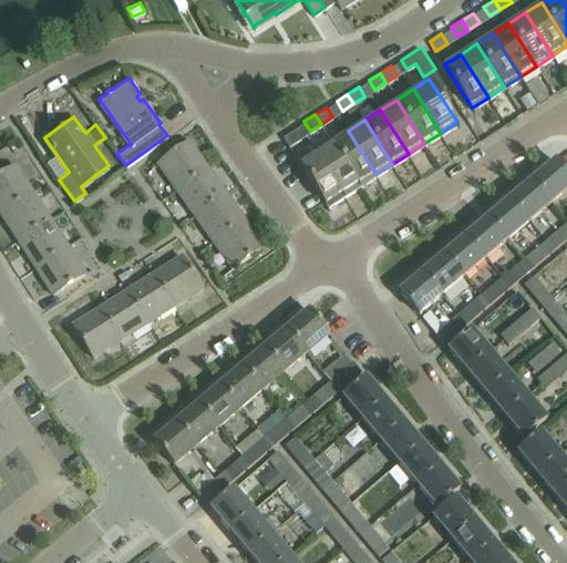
[(288,144),(300,137),(295,128),(282,135),(288,144)]
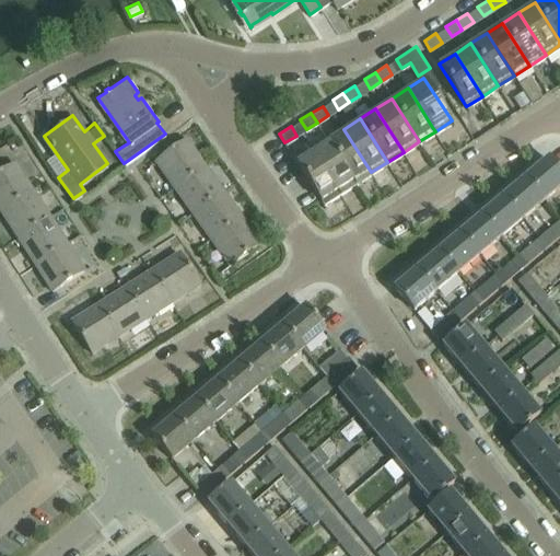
[(356,183),(371,172),(343,129),(327,139),(356,183)]
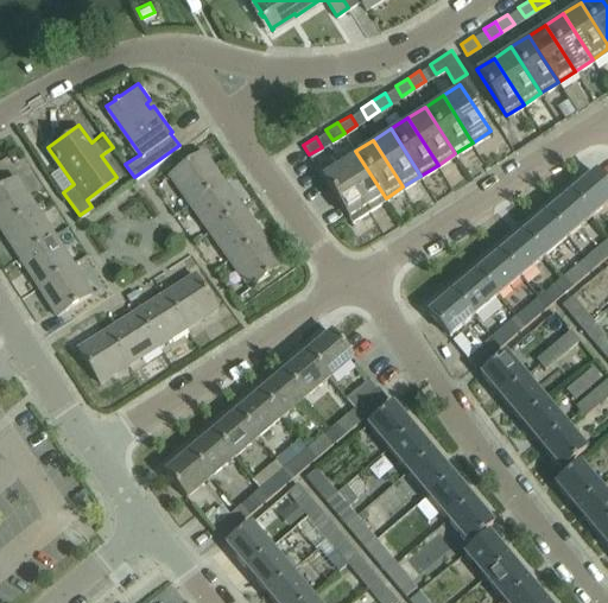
[(188,201),(222,177),(202,148),(169,172),(188,201)]
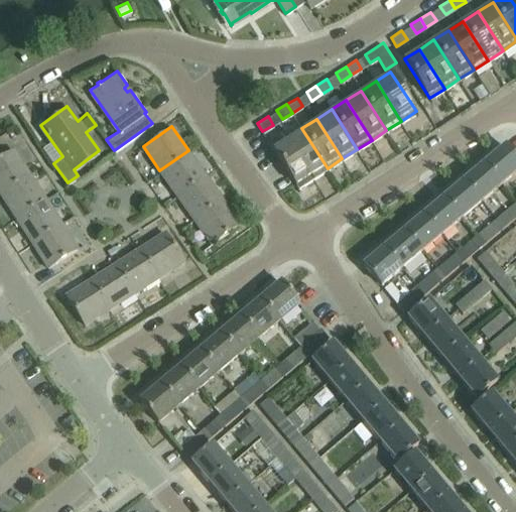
[(312,177),(328,168),(301,128),(287,137),(309,172),(312,177)]
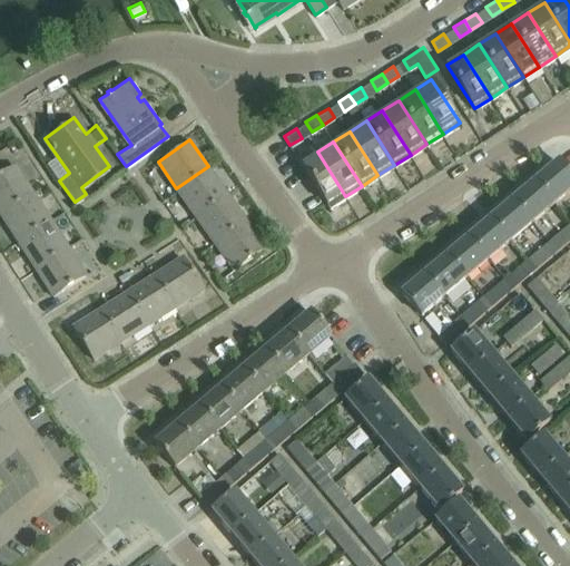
[(330,206),(345,196),(342,191),(317,152),(301,163),(330,206)]
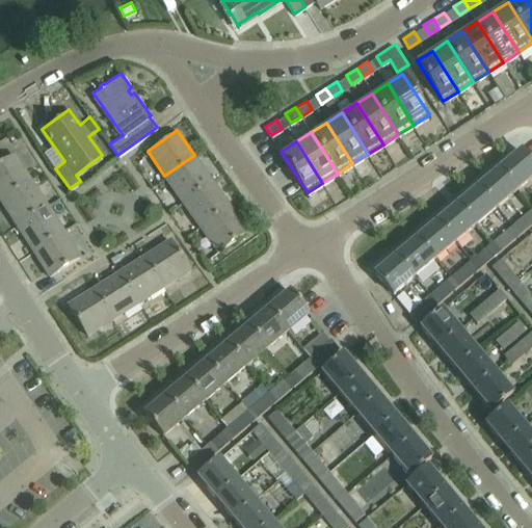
[(517,187),(522,183),(531,174),(531,162),(520,148),(499,165),(517,187)]
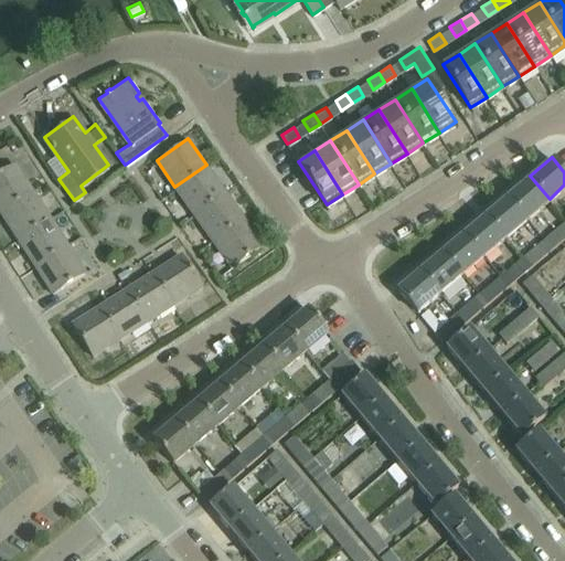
[(0,209),(32,189),(14,162),(0,171),(0,209)]
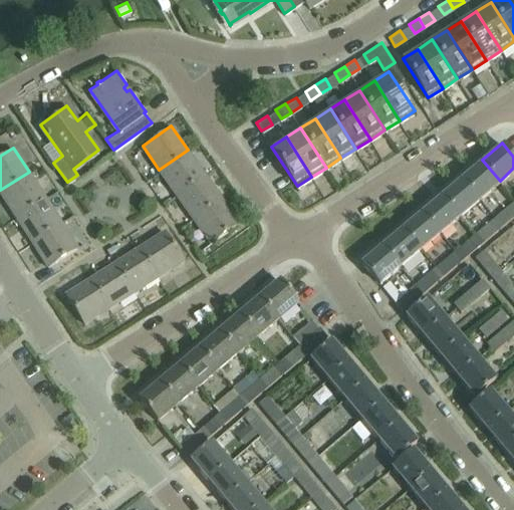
[(176,194),(205,174),(188,150),(159,170),(176,194)]
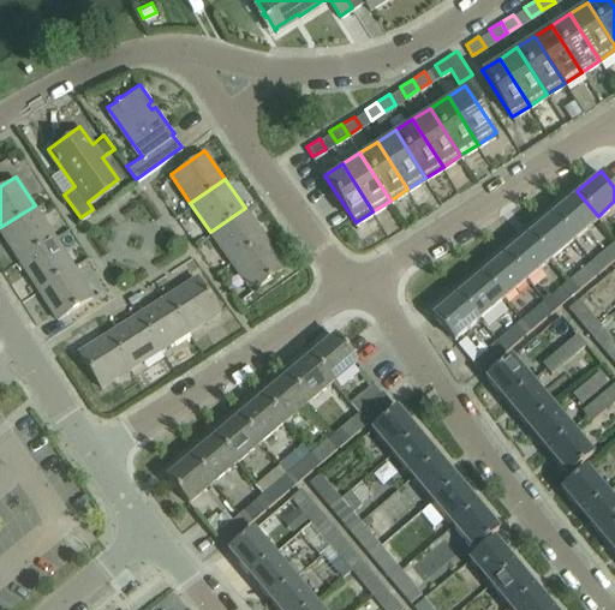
[(574,235),(598,216),(577,191),(553,211),(574,235)]
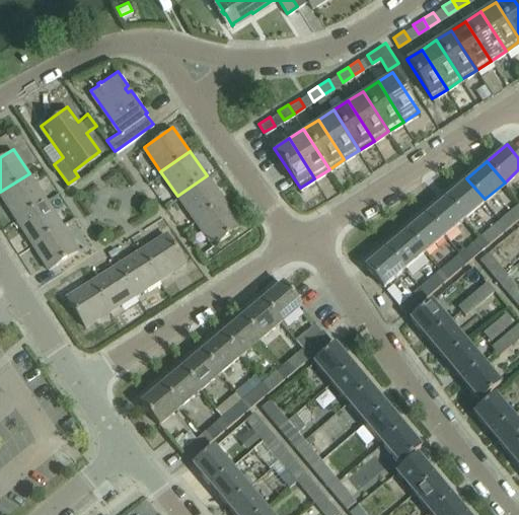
[(0,193),(16,218),(46,199),(29,173),(0,192),(0,193)]
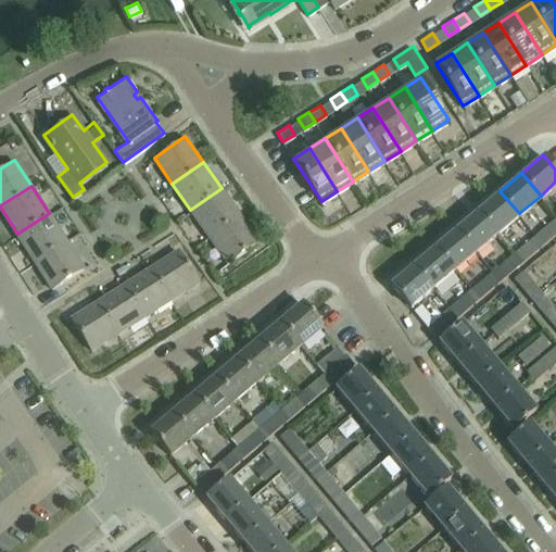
[(209,236),(239,214),(222,188),(190,210),(209,236)]
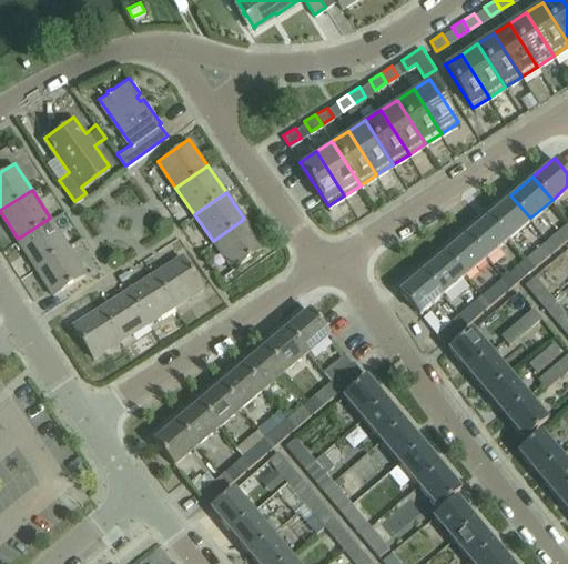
[(508,237),(530,218),(510,195),(488,214),(508,237)]
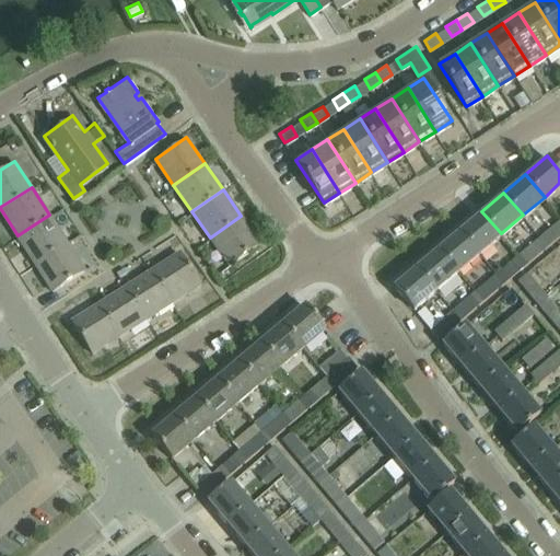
[(478,252),(501,233),(481,211),(459,230),(478,252)]
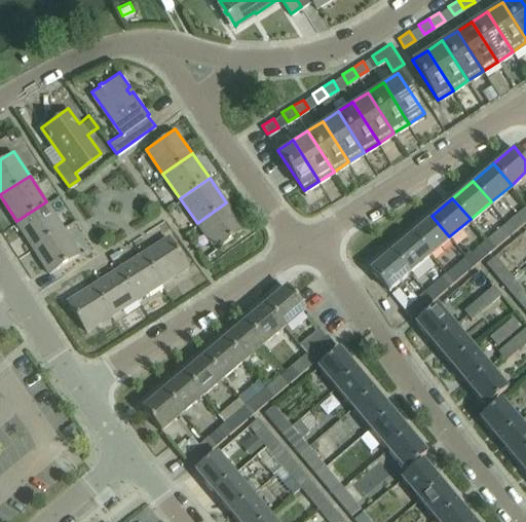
[(32,246),(63,226),(46,201),(16,221),(32,246)]
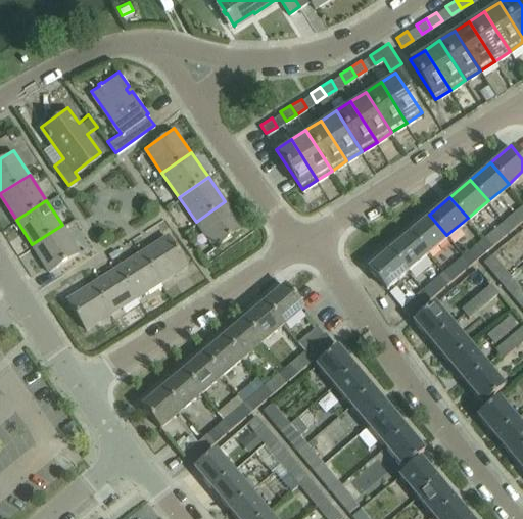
[(214,245),(242,225),(225,201),(196,222),(214,245)]
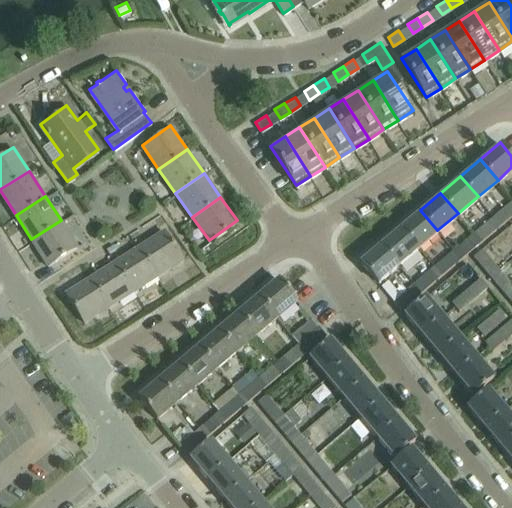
[(493,214),(500,223),(511,213),(511,209),(506,203),(493,214)]
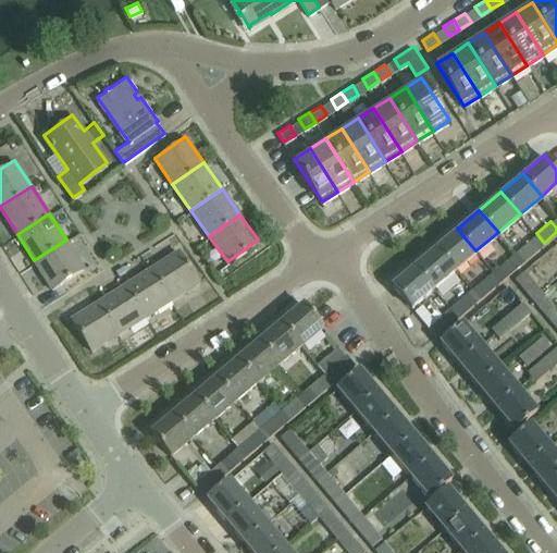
[(454,269),(475,250),(457,229),(435,246),(454,269)]
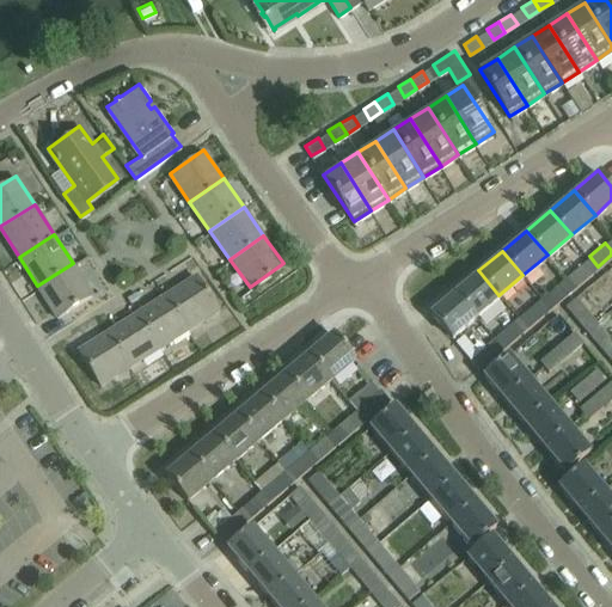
[(574,287),(591,273),(581,262),(565,276),(574,287)]
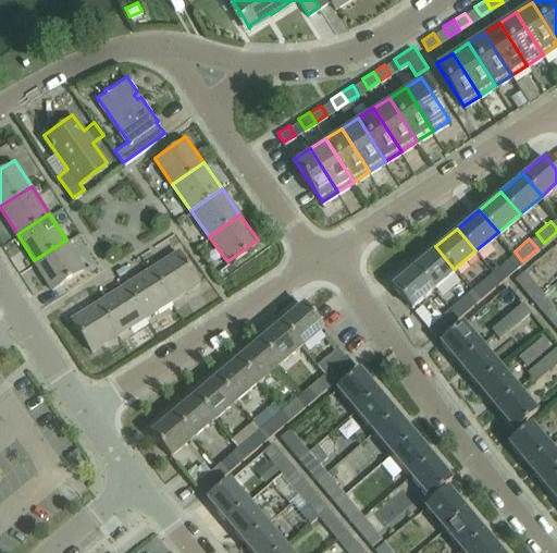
[(51,287),(83,267),(66,240),(34,260),(51,287)]
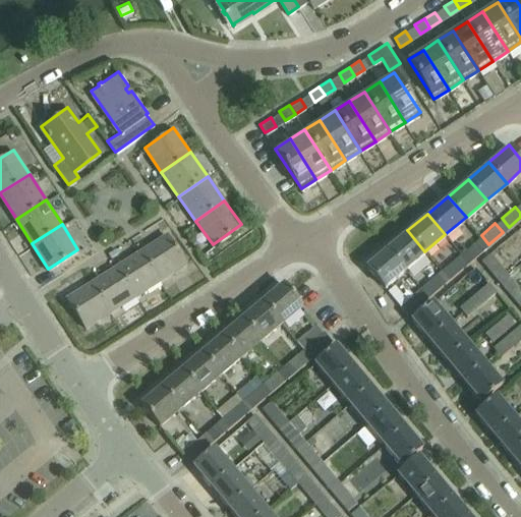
[(404,269),(424,251),(407,230),(387,247),(404,269)]
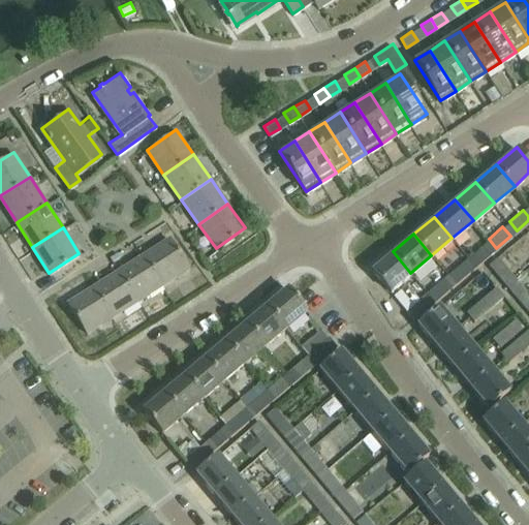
[(162,282),(188,267),(168,237),(144,252),(162,282)]
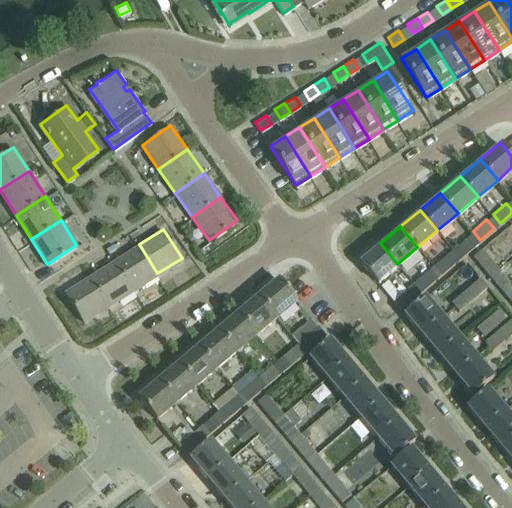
[(453,248),(460,257),(474,245),(466,236),(453,248)]
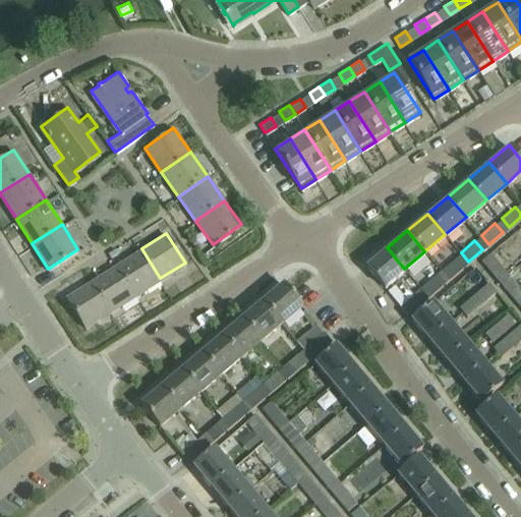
[(384,286),(399,273),(404,269),(387,247),(366,265),(384,286)]
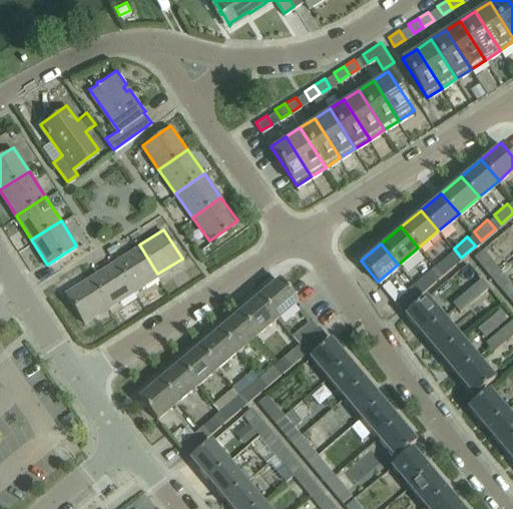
[(133,290),(157,274),(139,244),(114,261),(133,290)]
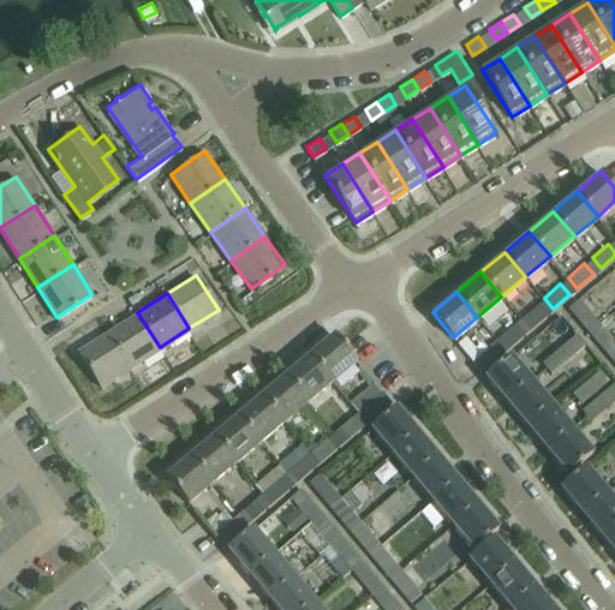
[(581,322),(592,314),(578,295),(567,305),(581,322)]
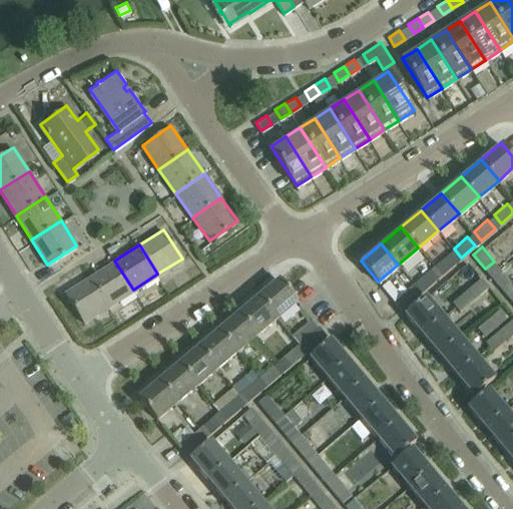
[(455,263),(447,253),(434,266),(441,275),(455,263)]
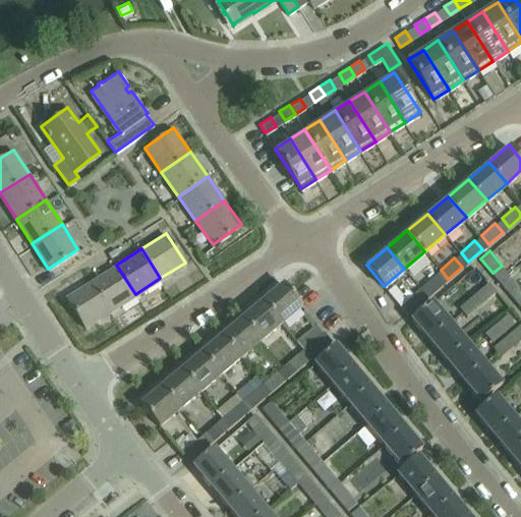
[(110,310),(135,294),(116,265),(91,280),(110,310)]
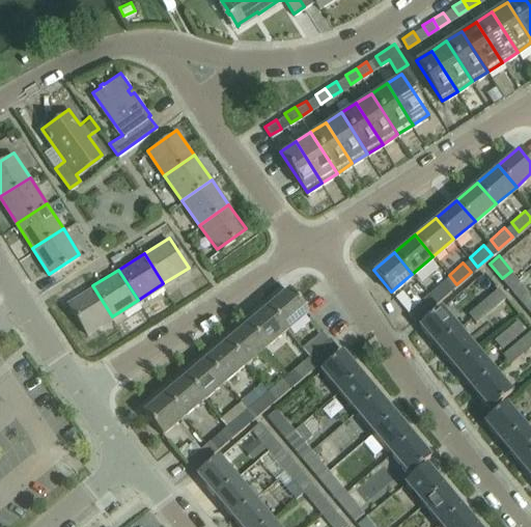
[(436,302),(450,289),(442,280),(427,293),(436,302)]
